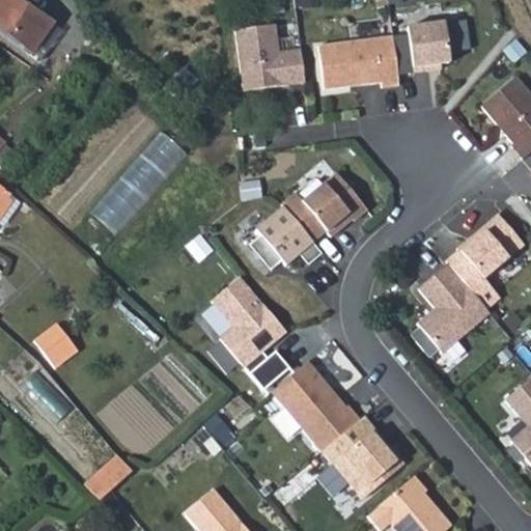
[(52,18),(22,0),(0,0),(0,22),(2,24),(0,26),(33,47),(52,18)]
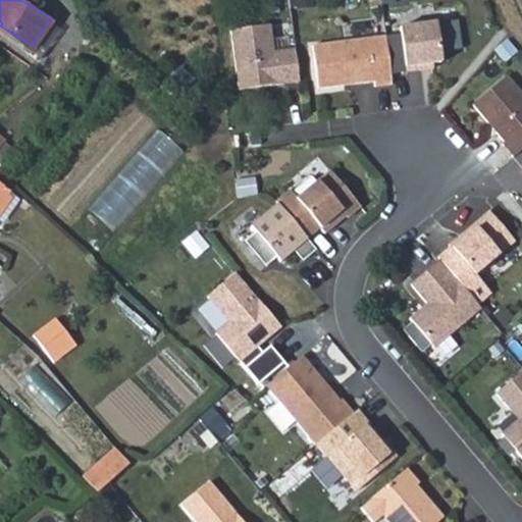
[(402,23),(408,68),(424,66),(423,61),(444,58),(438,19),(402,23)]
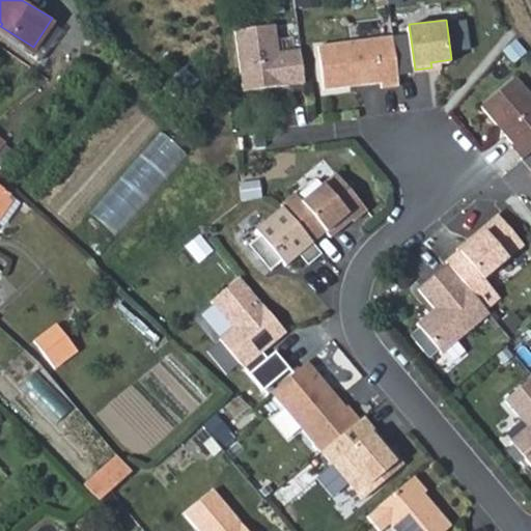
[(244,87),(306,79),(302,46),(280,49),(276,21),(236,26),(244,87)]
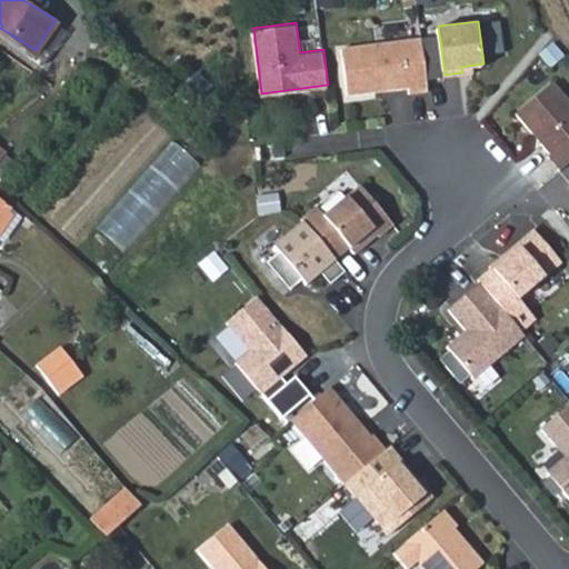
[(410,90),(430,87),(422,36),(342,46),(349,92),(377,89),(377,85),(389,82),(390,87),(410,85),(410,90)]
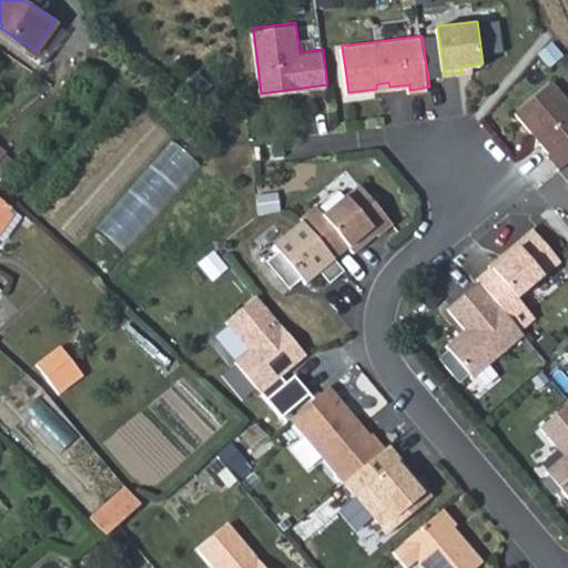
[(567,94),(556,81),(519,112),(535,131),(539,130),(543,135),(543,141),(551,151),(549,153),(561,168),(567,161),(567,94)]
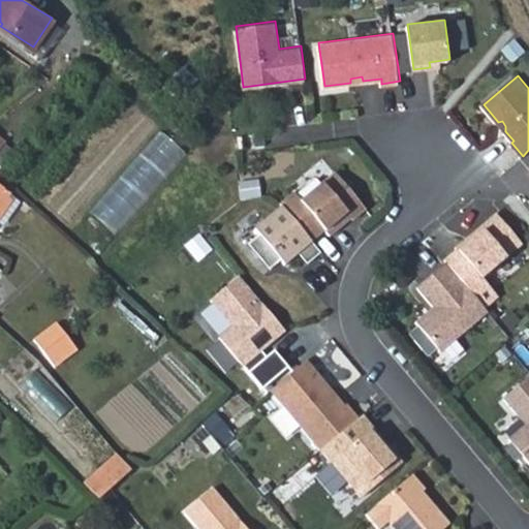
[(117,234),(189,153),(162,128),(90,210),(117,234)]
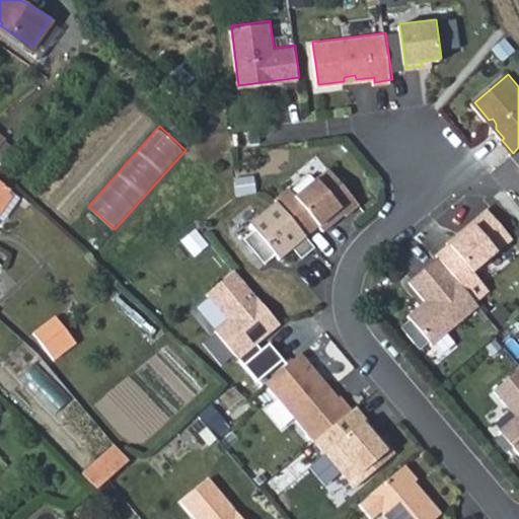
[(289,186),(275,197),(306,234),(319,223),(324,229),(345,211),(347,213),(360,202),(329,166),(296,195),(289,186)]
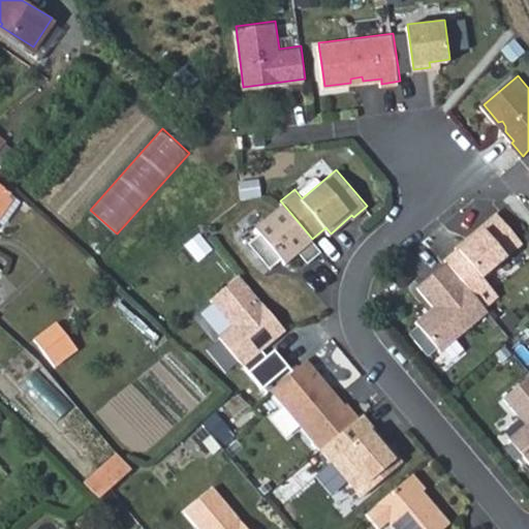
[(0,201),(10,187),(0,180),(0,201)]
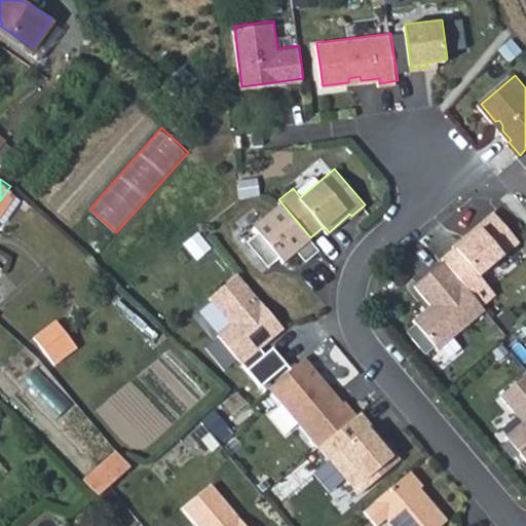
[(320,249),(280,202),(254,225),(258,230),(247,240),(268,265),(280,256),(284,260),(297,249),(306,260),(320,249)]
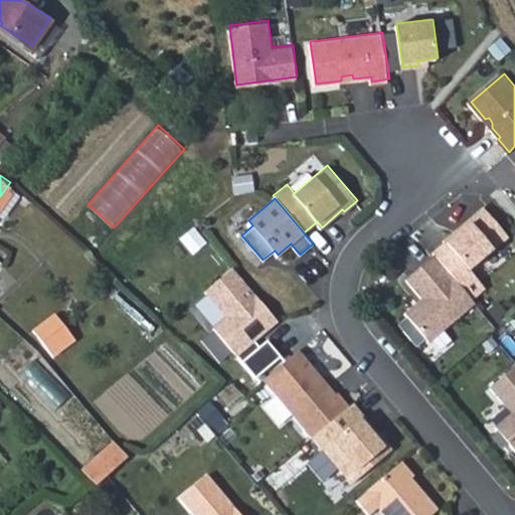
[(457,228),(445,238),(470,269),(510,234),(485,205),(463,223),(466,226),(459,231),(457,228)]
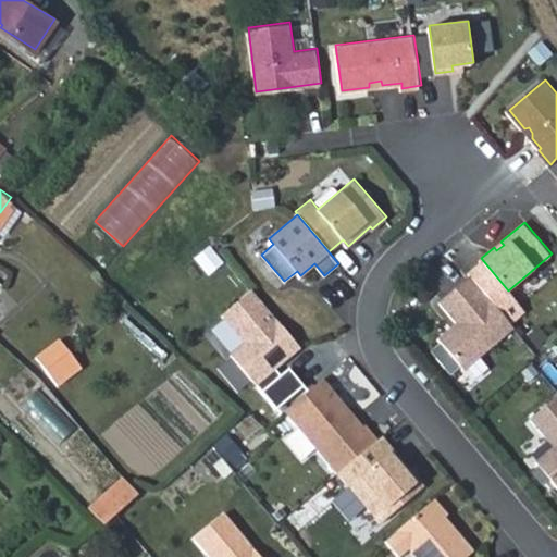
[(0,279),(0,286),(20,302),(34,291),(9,272),(0,279)]
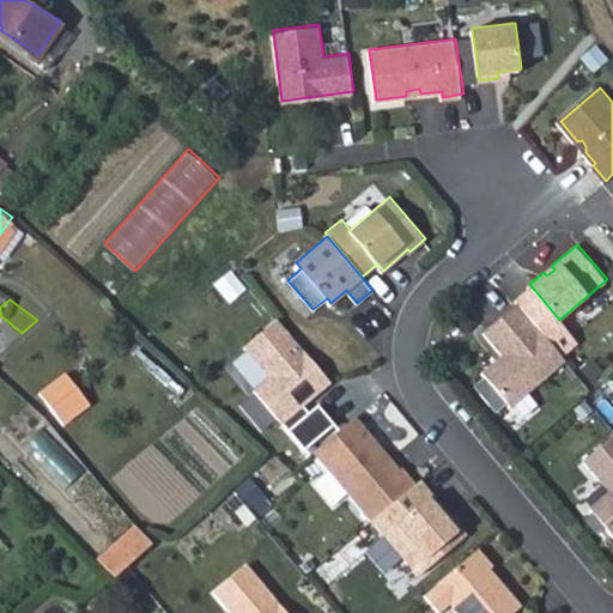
[(566,359),(519,302),(484,331),(503,353),(507,357),(502,360),(498,357),(483,370),(511,405),(566,359)]
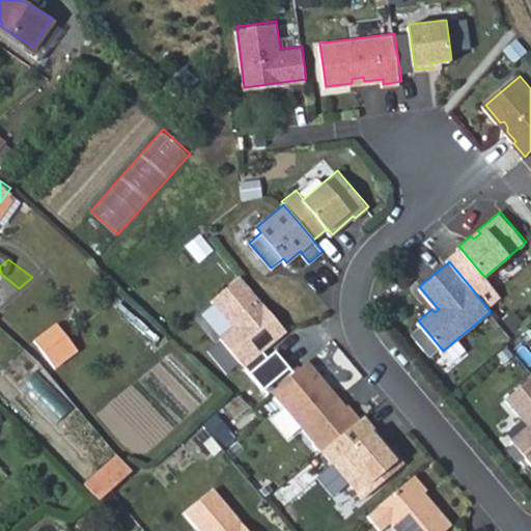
[(286,328),(240,272),(211,297),(233,323),(219,335),(244,364),(286,328)]
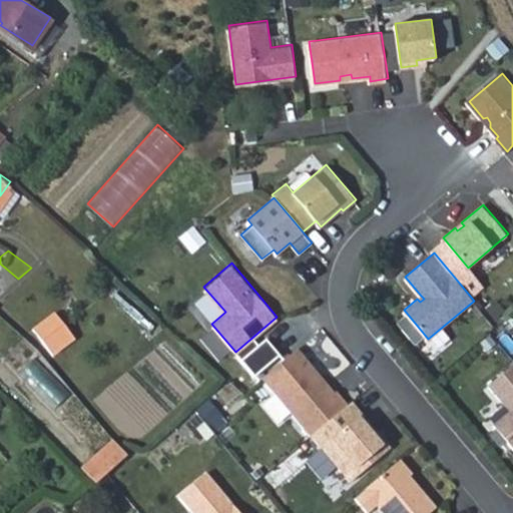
[(496,301),(485,310),(497,325),(508,315),(496,301)]
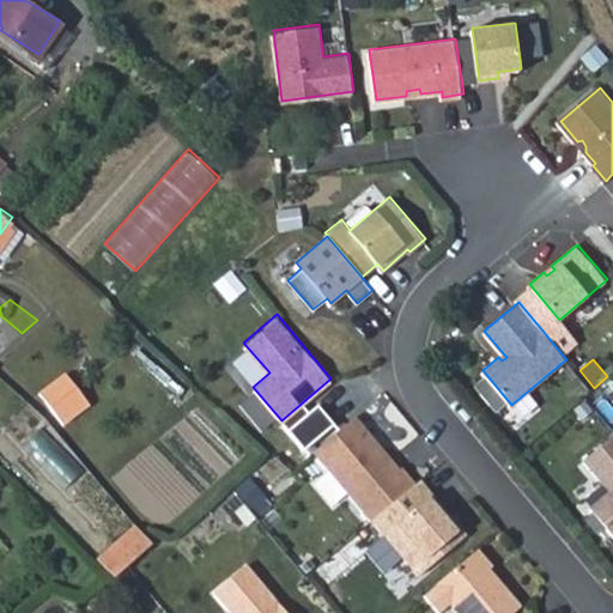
[(66,375),(41,396),(53,411),(78,388),(66,375)]
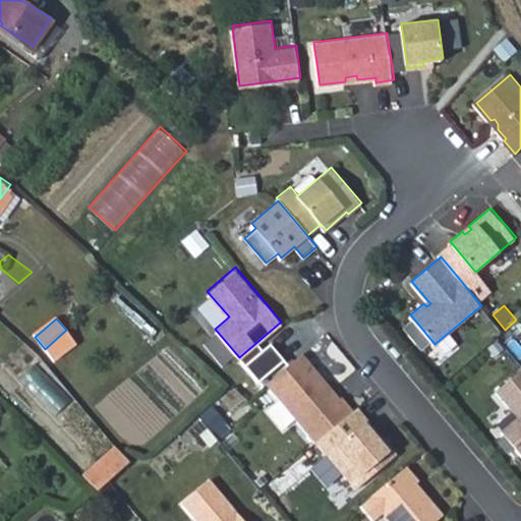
[(316,441),(354,409),(342,395),(340,397),(338,399),(319,375),(321,374),(302,352),(267,382),(315,442),(316,441)]
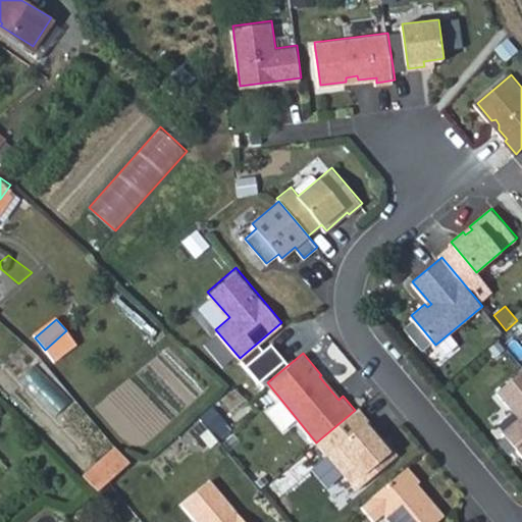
[(521,370),(497,392),(519,418),(502,432),(521,456),(521,370)]
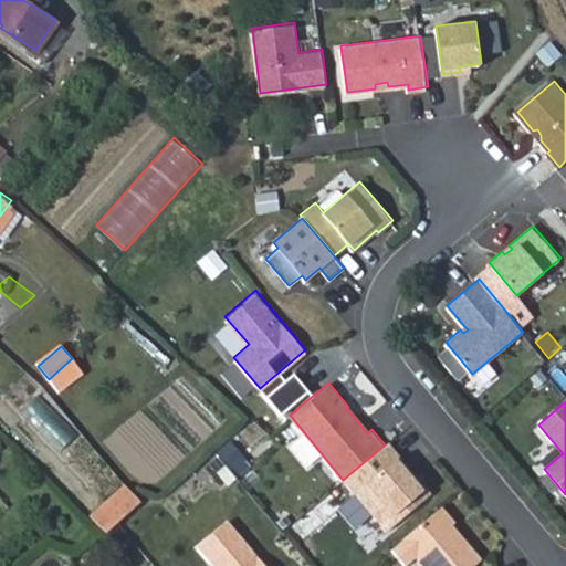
[(369,431),(348,407),(346,408),(367,433),(369,431)]
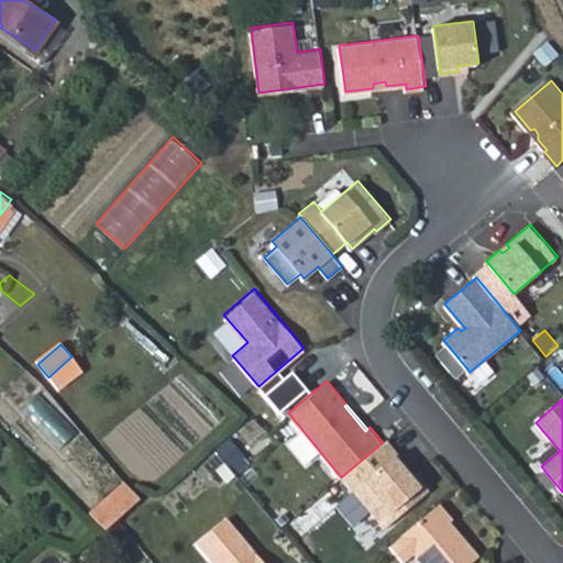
[(407,463),(387,439),(383,442),(342,476),(384,527),(430,489),(414,471),(410,474),(407,470),(407,463)]
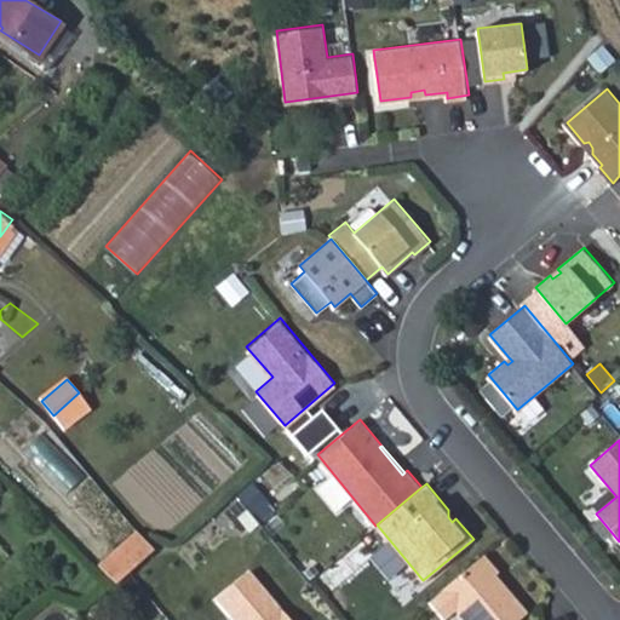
[(102,569),(119,587),(130,577),(155,552),(138,534),(102,569)]
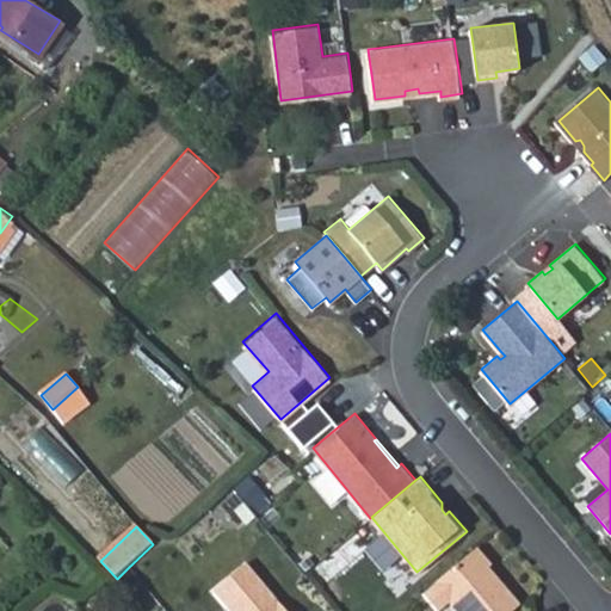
[(493,562),(477,545),(424,592),(439,610),(450,600),(460,610),(495,610),(497,610),(495,610),(511,610),(522,603),(508,587),(507,588),(488,567),(493,562)]
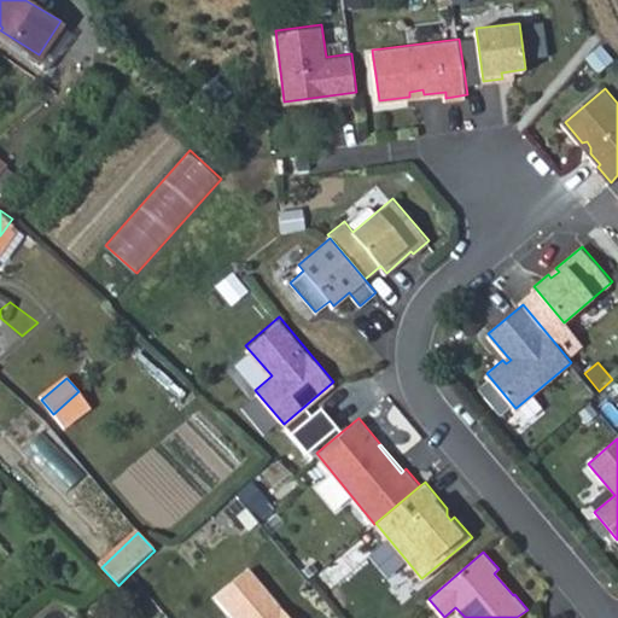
[(289,617),(249,571),(216,598),(232,617),(289,617)]
